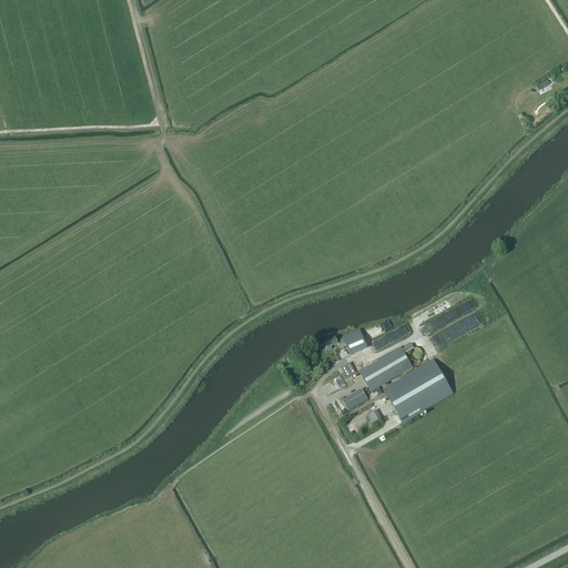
[(467,316),(473,328),(484,324),(478,312),(467,316)]
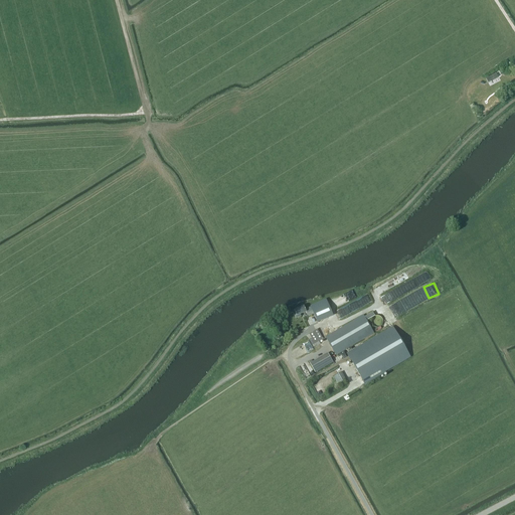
[(296,314),(294,315),(296,319),(301,316),(300,315),(306,312),(307,314),(313,311),(318,322),(333,316),(326,300),(311,307),(306,309),(304,306),(294,310),(296,314)]
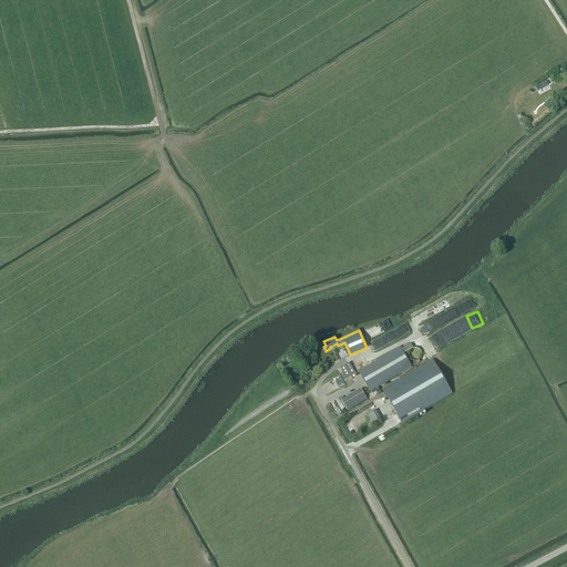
[(358,371),(370,391),(411,367),(400,347),(358,371)]
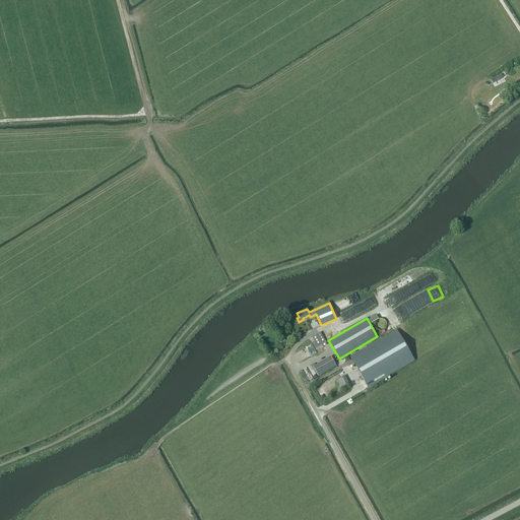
[(397,331),(350,358),(368,388),(389,376),(388,375),(413,361),(397,331)]
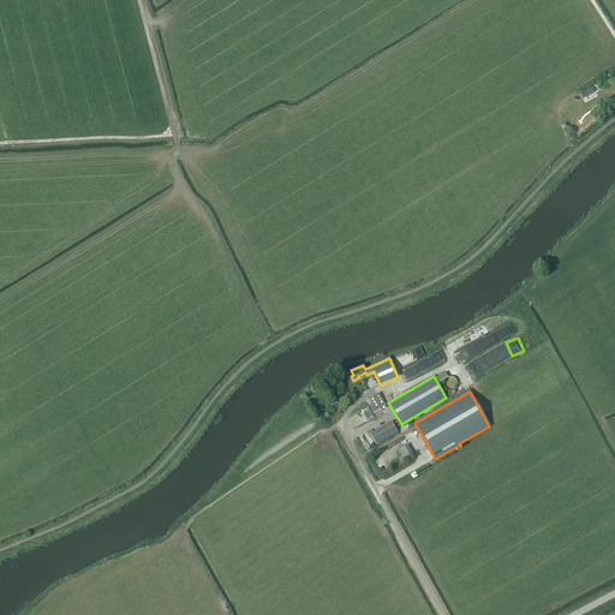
[(372,413),(376,411),(386,405),(378,394),(370,399),(372,404),(369,406),(372,413)]
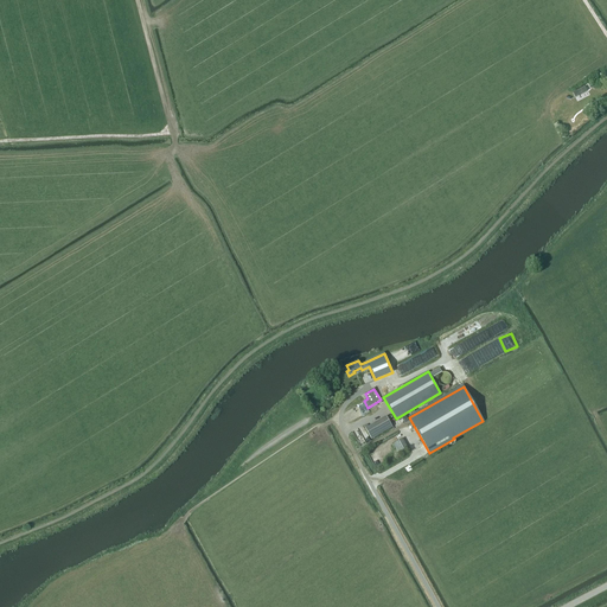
[(365,428),(371,439),(393,427),(387,416),(368,427),(368,425),(364,427),(365,428)]
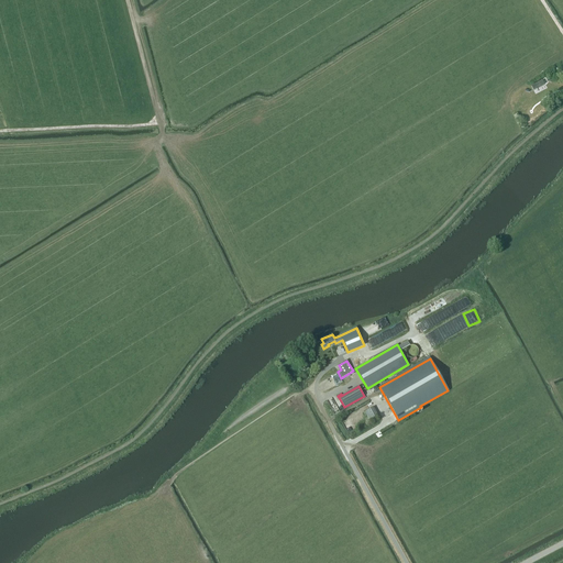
[(375,407),(365,411),(371,421),(379,417),(375,407)]
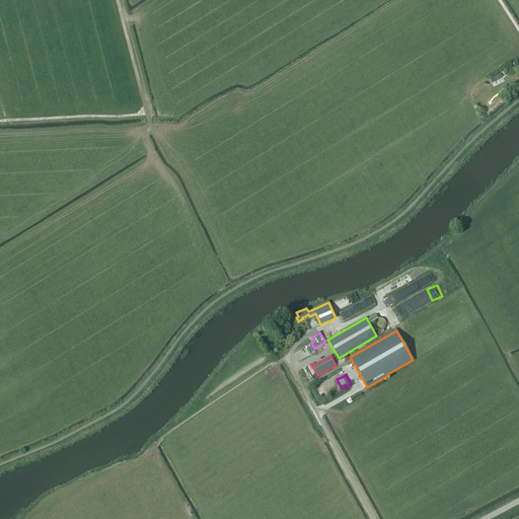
[(317,388),(320,398),(325,397),(322,386),(317,388)]
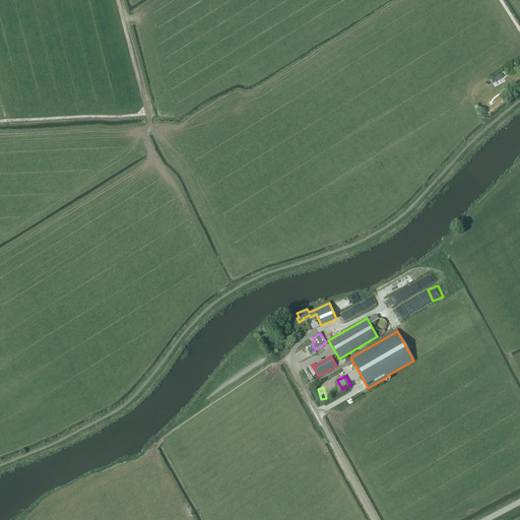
All buildings are outlined.
